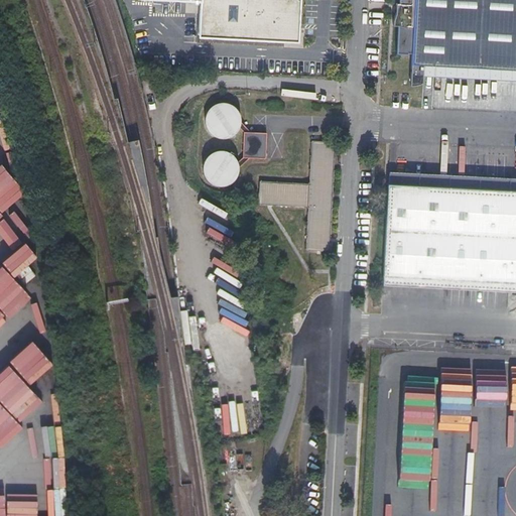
[(206,41),(302,46),(304,0),(144,0),(144,6),(190,8),(207,9),(207,16),(206,41)]
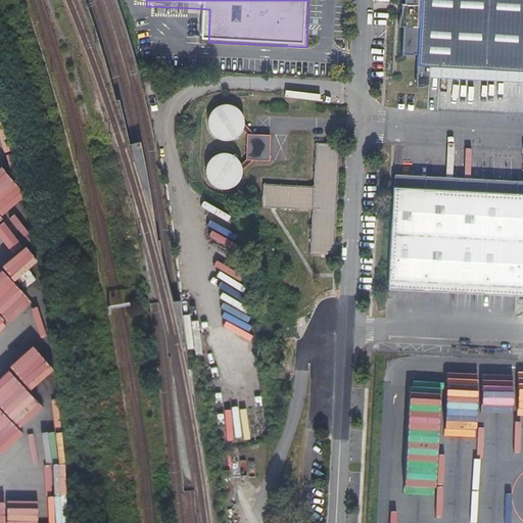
[(522,0),(409,0),(410,1),(407,4),(407,10),(403,16),(402,28),(408,27),(406,55),(421,56),(419,89),(423,89),(426,88),(430,86),(432,83),(433,78),(522,82),(522,0)]
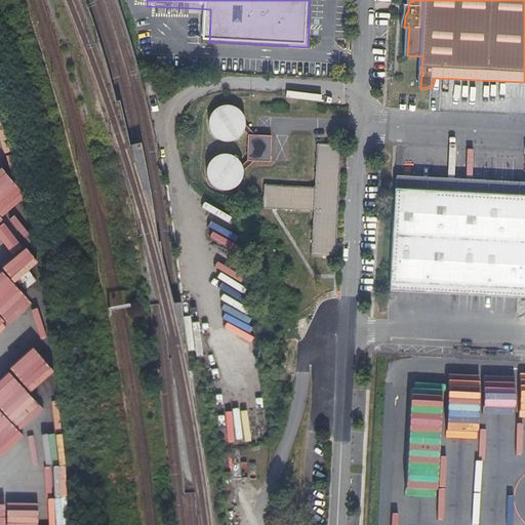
[(247,126),(247,125),(247,124),(246,119),(245,117),(244,114),(240,110),(237,109),(235,108),(232,107),(230,107),(226,107),(224,107),(218,110),(215,112),(214,114),(212,117),(211,120),(210,123),(211,127),(211,130),(213,134),(215,137),(218,139),(221,142),(226,143),(230,143),(234,143),(239,139),(242,137),(244,134),(246,131),(250,136),(249,163),(244,167),(242,164),(240,161),(237,159),(235,157),(232,156),(228,155),(225,155),(221,156),(218,157),(215,159),(213,160),(211,163),(210,165),(208,168),(208,173),(208,177),(210,182),(212,185),(215,188),(218,190),(221,191),(226,192),(230,192),(234,191),(236,189),(238,188),(240,186),(242,184),(243,180),(244,177),(245,173),(256,163),(272,164),(274,137),(257,136),(247,126)]
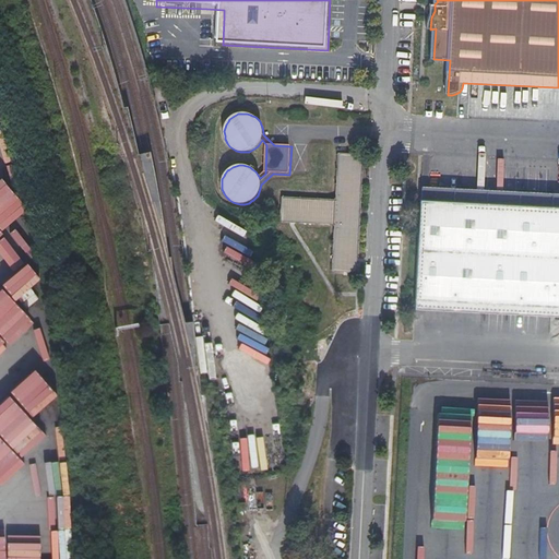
[(335,201),(281,199),(280,225),(334,228),(331,273),(354,274),(360,155),(339,154),(335,201)]
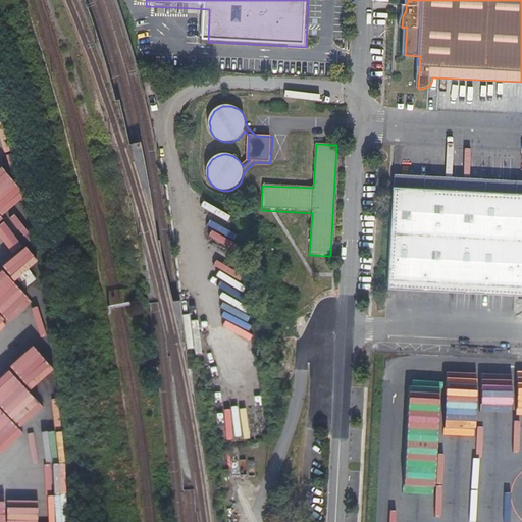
[(521,183),(395,177),(394,190),(521,196),(521,183)]
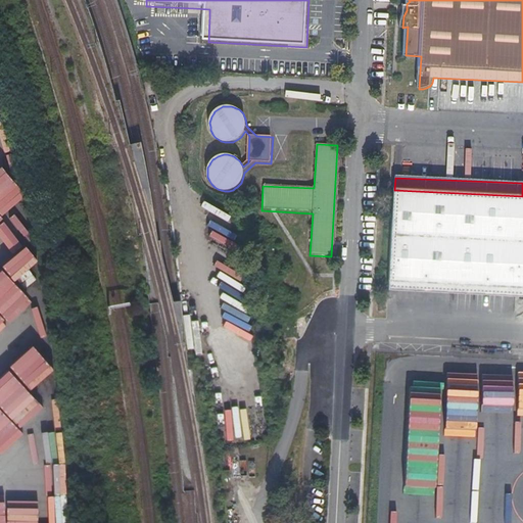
[(522,196),(394,190),(390,284),(522,290),(522,196)]
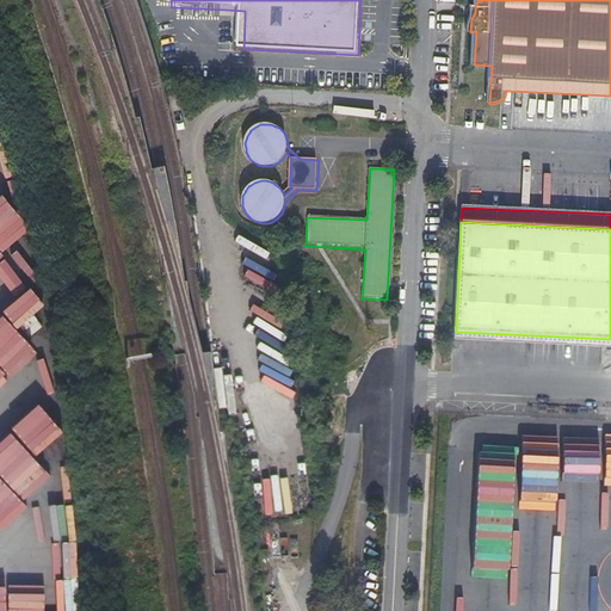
[(14,320),(41,300),(32,288),(5,308),(14,320)]
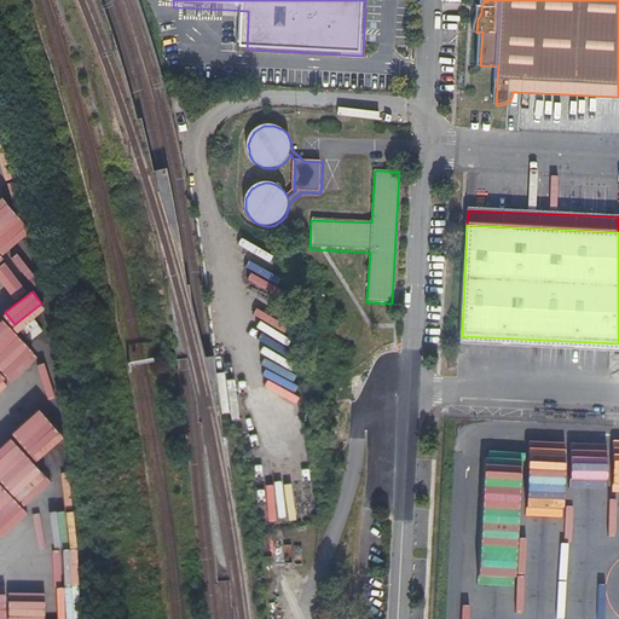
[(618,343),(462,336),(462,340),(618,347),(618,343)]
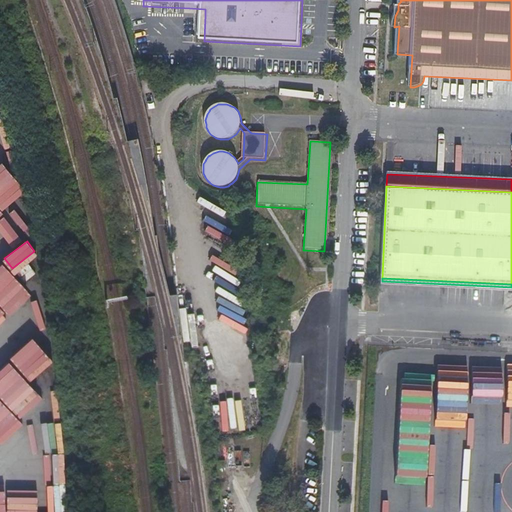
[(14,361),(27,376),(49,356),(35,341),(14,361)]
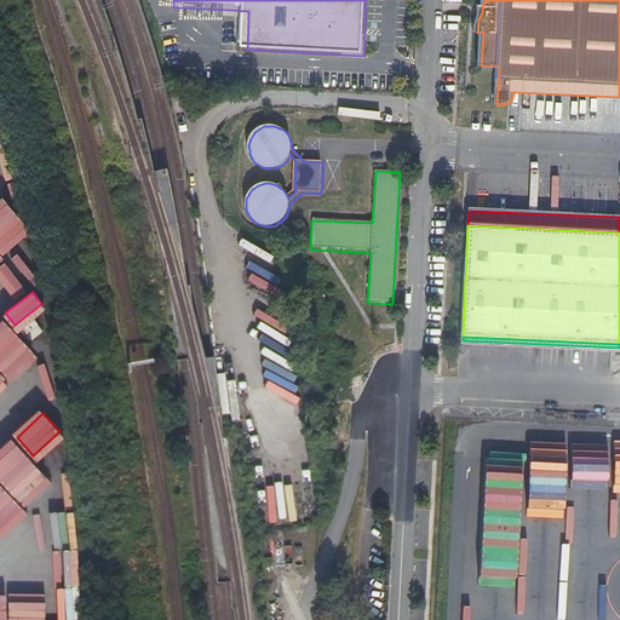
[(15,440),(0,452),(0,535),(56,487),(15,440)]
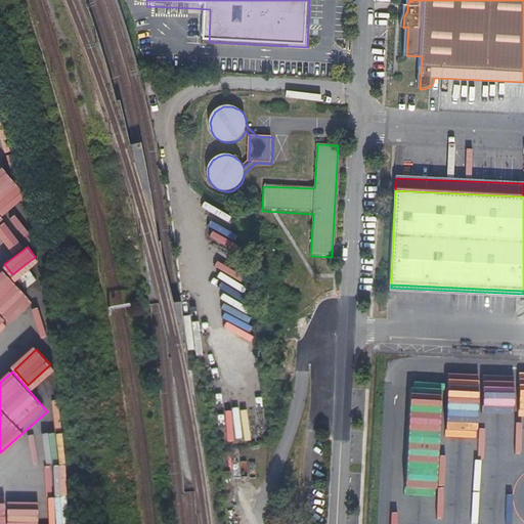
[(446,372),(443,445),(474,446),(478,374),(446,372)]
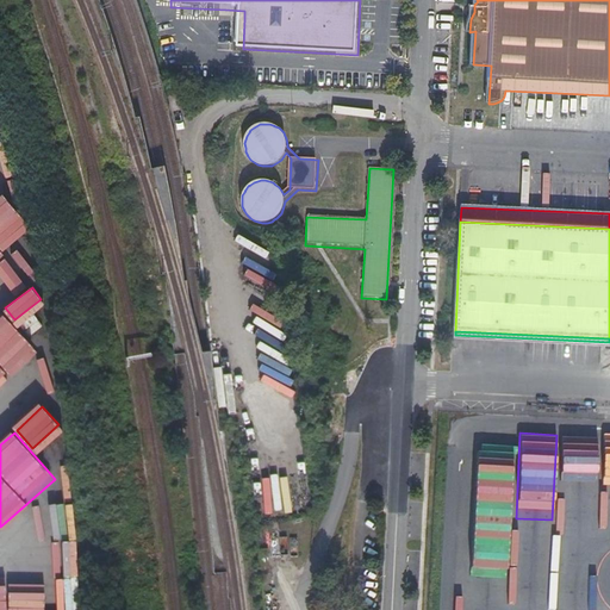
[(598,464),(599,444),(587,443),(587,441),(564,440),(561,470),(586,471),(587,464),(598,464)]
